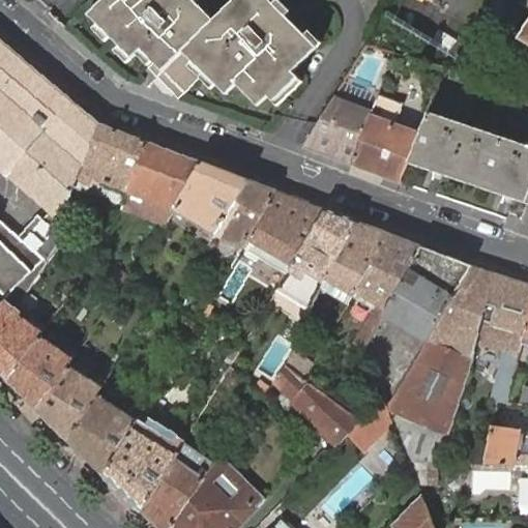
[(169,63),(191,84),(203,71),(225,93),(235,83),(257,105),(266,94),(271,100),(296,76),(291,70),(315,47),(269,0),(230,0),(212,19),(193,0),(99,0),(87,12),(130,57),(139,48),(152,61),(160,69),(162,69),(169,63)]
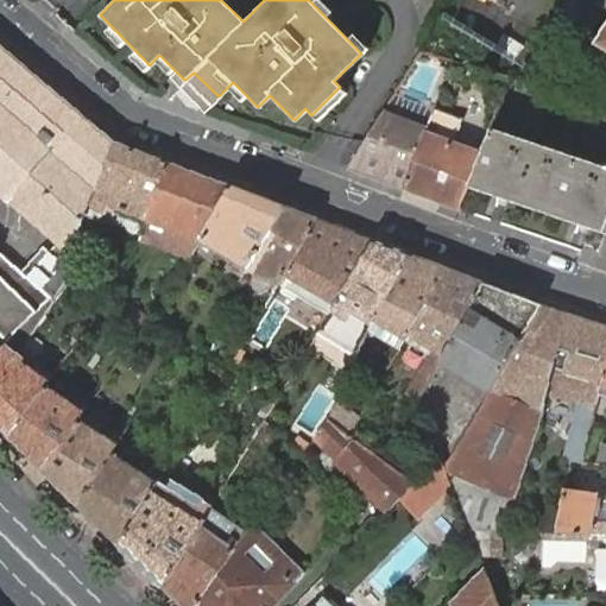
[(593,0),(592,2),(605,10),(605,6),(605,0),(593,0)]
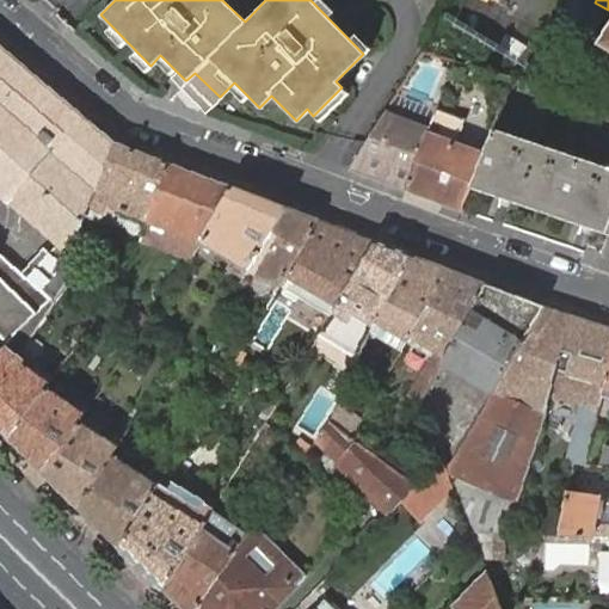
[(82,216),(112,140),(0,45),(0,191),(10,200),(63,247),(34,283),(49,296),(50,295),(54,297),(63,283),(73,269),(66,263),(69,252),(82,216)]
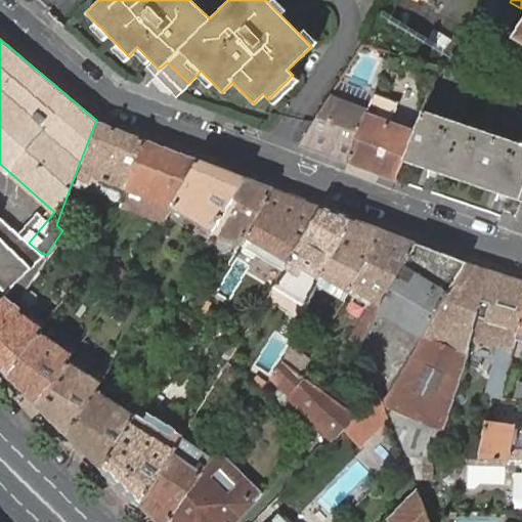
[(145,66),(175,96),(188,83),(167,62),(160,69),(159,69),(150,60),(145,66)]
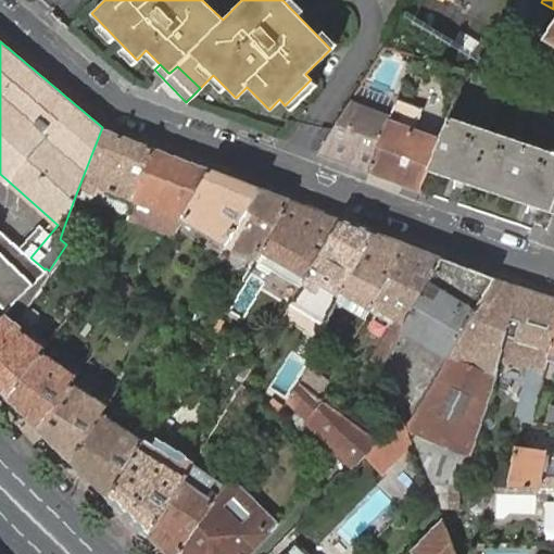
[(360,84),(350,100),(389,115),(395,98),(360,84)]
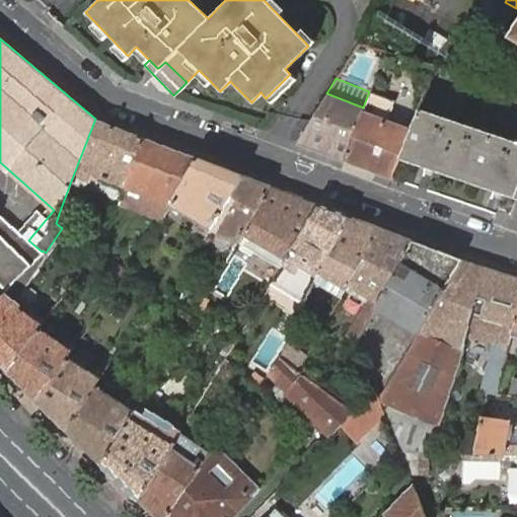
[(390,99),(369,91),(343,159),(390,177),(397,158),(409,130),(383,120),(390,99)]
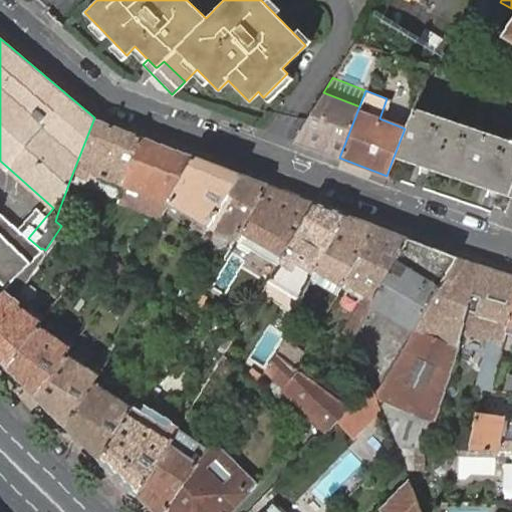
[(307,119),(294,141),(339,158),(359,106),(323,92),(307,119)]
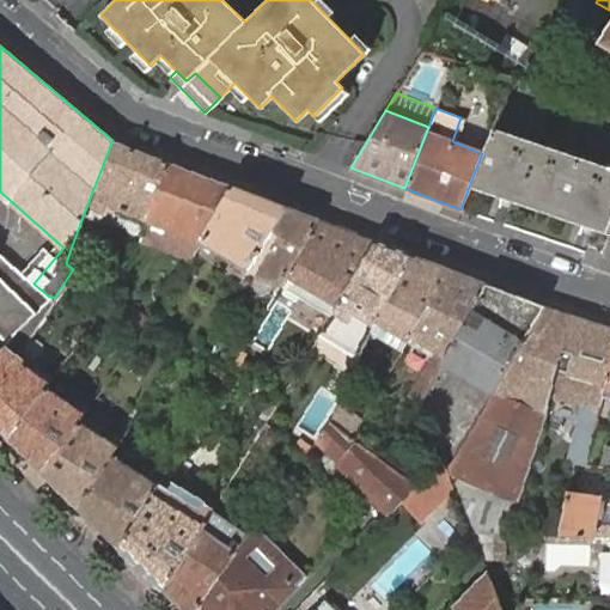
[(609,168),(492,128),(482,153),(469,187),(609,235),(609,168)]
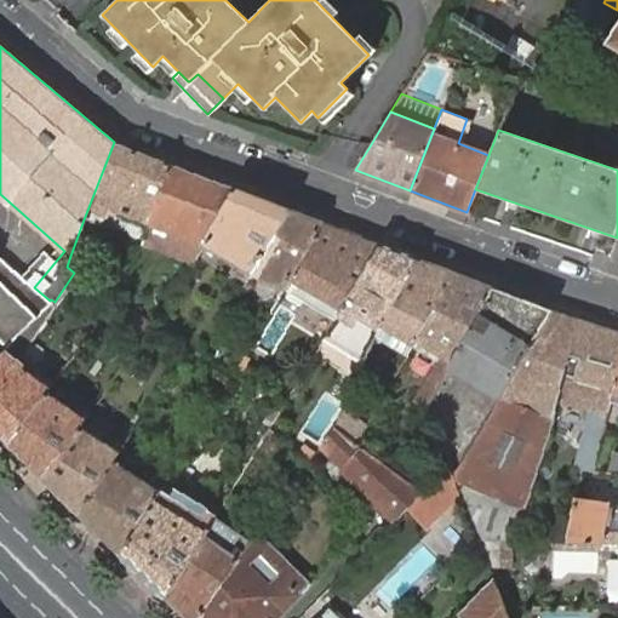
[(148,221),(169,164),(114,142),(84,219),(97,224),(101,218),(108,205),(148,221)]
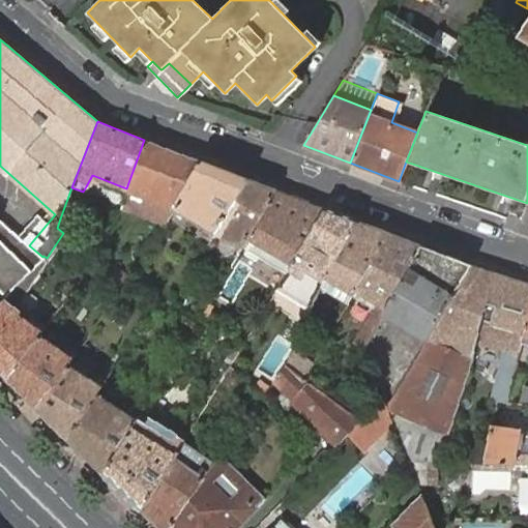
[(174,207),(202,162),(144,140),(126,188),(119,206),(165,222),(169,215),(174,207)]
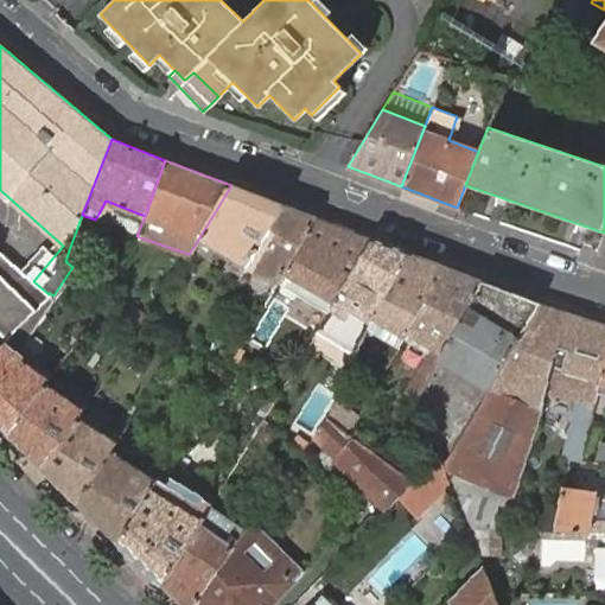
[(227,265),(240,273),(243,267),(281,204),(231,185),(199,237),(207,242),(231,258),(227,265)]
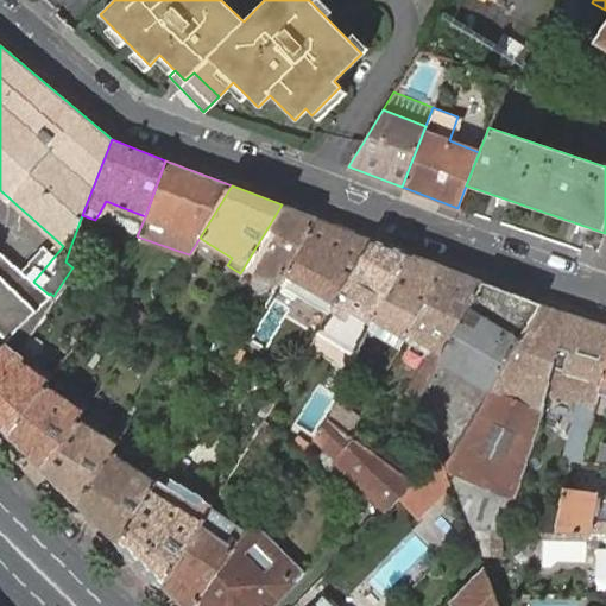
[(244,267),(276,285),(279,279),(315,218),(282,204),(244,267)]
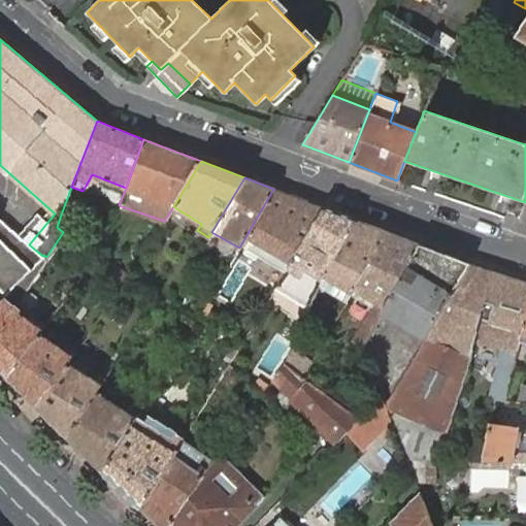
[(286,269),(323,207),(273,189),(242,242),(286,269)]
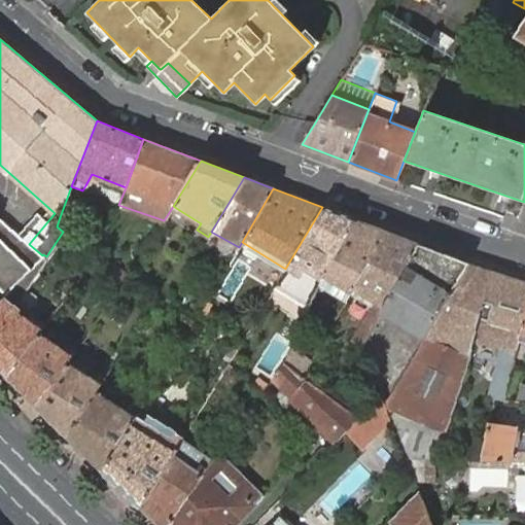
[(173,206),(168,214),(174,217),(179,210),(173,206)]
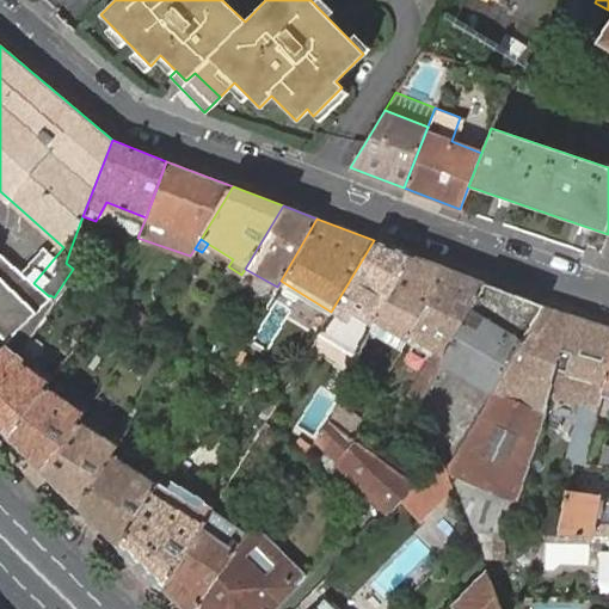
[(370,326),(373,321),(376,317),(412,254),(374,240),(331,312),(327,317),(319,330),(358,352),(370,326)]
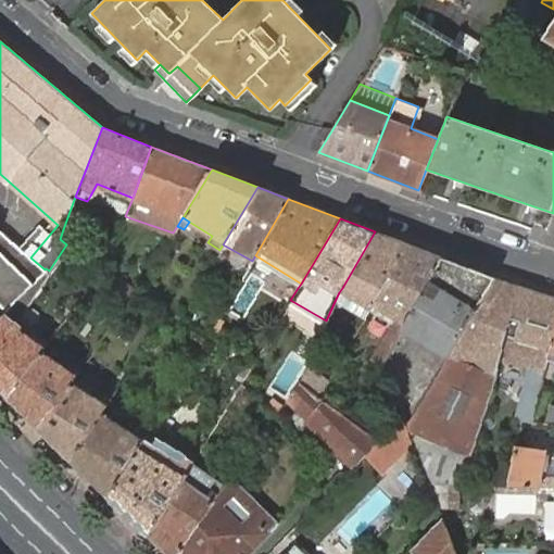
[(0,304),(5,310),(11,303),(45,269),(30,257),(0,230),(0,304)]
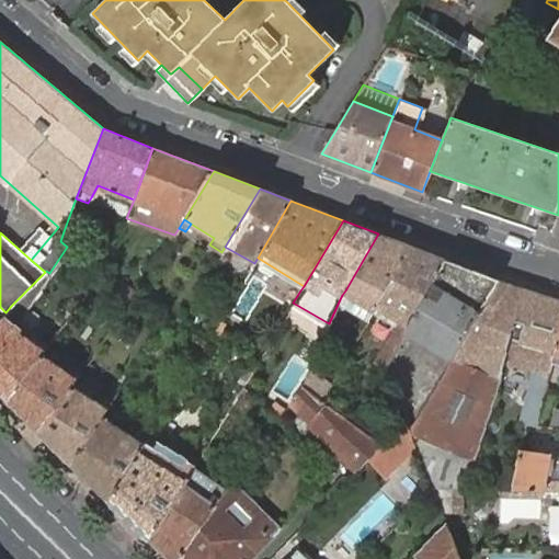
[(377,303),(410,247),(378,234),(345,291),(375,307),(377,303)]
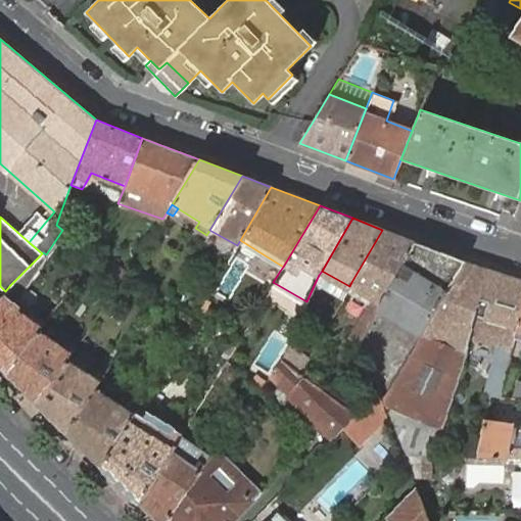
[(54,242),(62,249),(69,236),(62,230),(54,242)]
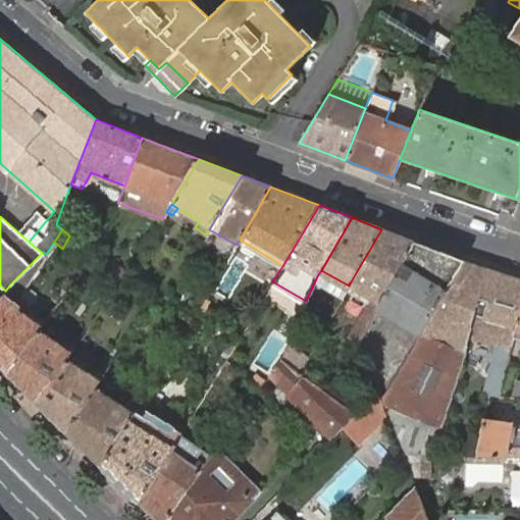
[(376,309),(414,242),(381,229),(351,281),(373,295),(350,334),(359,340),(376,309)]
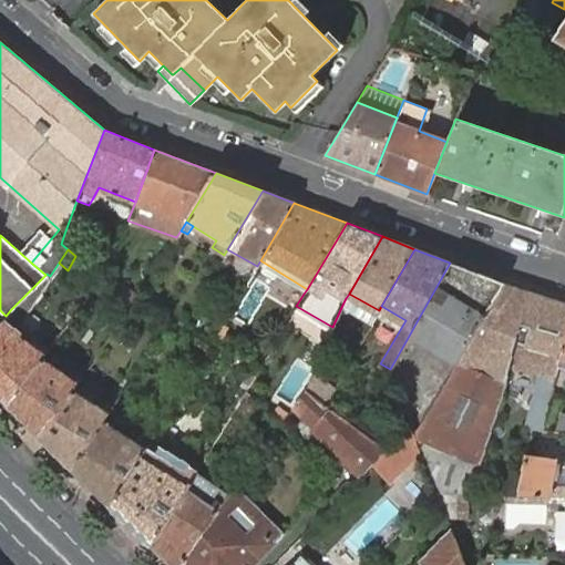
[(455,362),(502,281),(450,263),(409,336),(455,362)]
